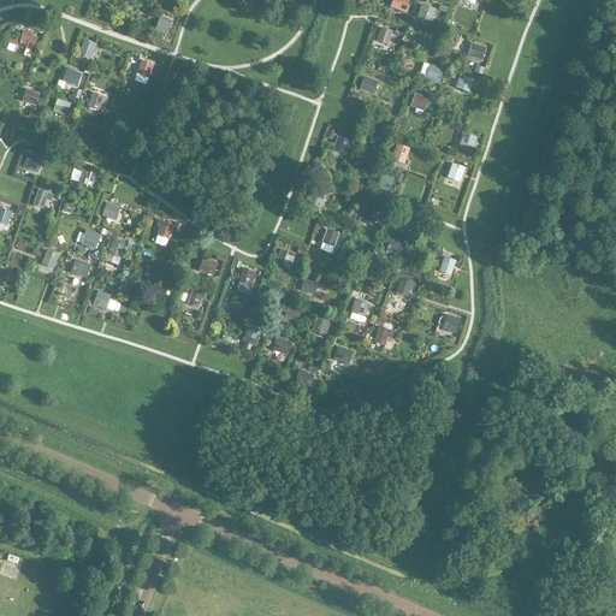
[(408,0),(392,0),(390,9),(406,13),(410,1),(408,0)]
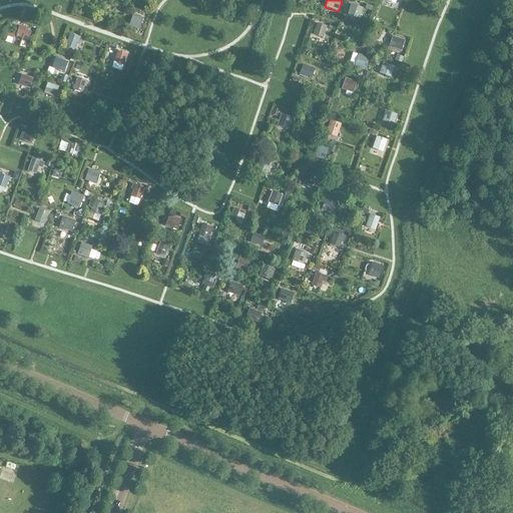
[(352,4),(348,15),(360,19),(364,8),(352,4)]
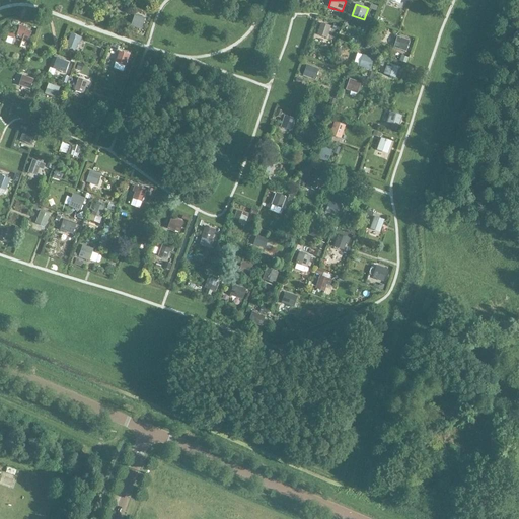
[(135,14),(131,26),(141,30),(145,18),(135,14)]
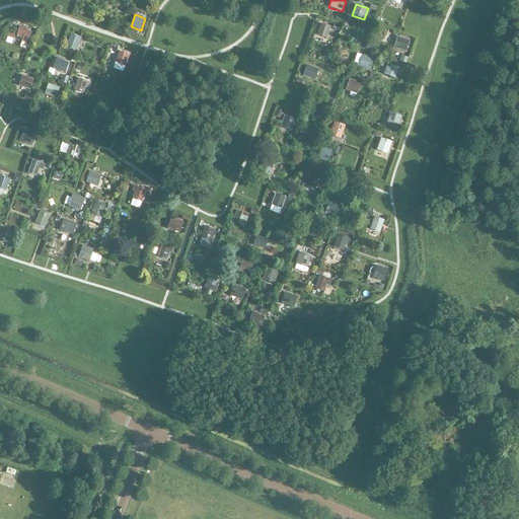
[(331,27),(320,23),(316,34),(327,39),(331,27)]
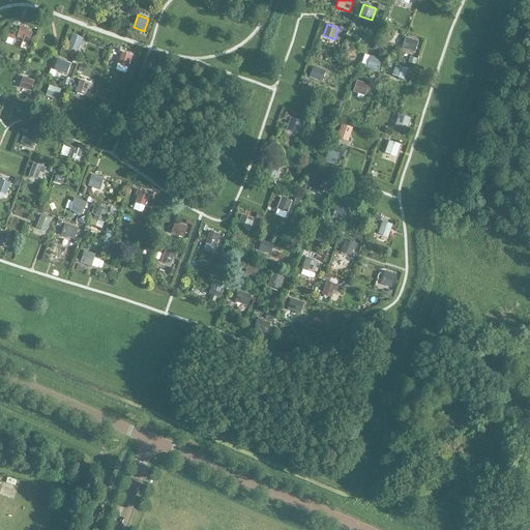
[(32,33),(28,31),(29,29),(21,26),(17,38),(23,40),(22,42),(28,45),(32,33)]
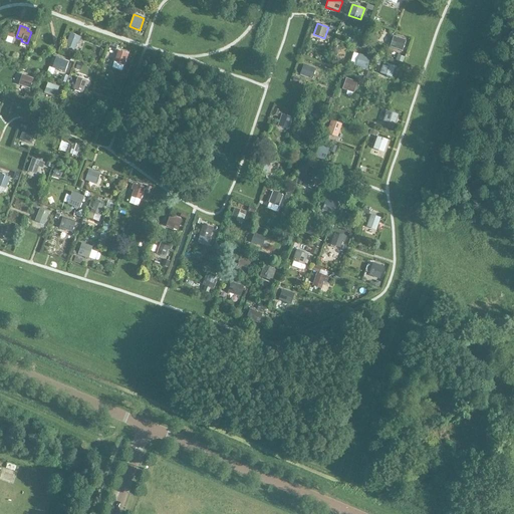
[(75,50),(77,44),(78,44),(81,37),(70,33),(65,46),(75,50)]
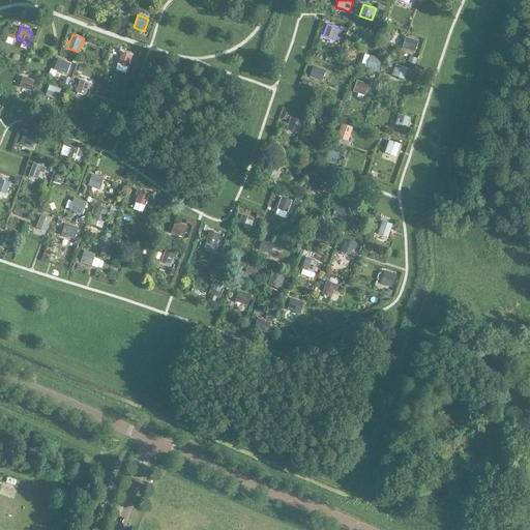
[(415,53),(418,41),(406,37),(402,49),(415,53)]
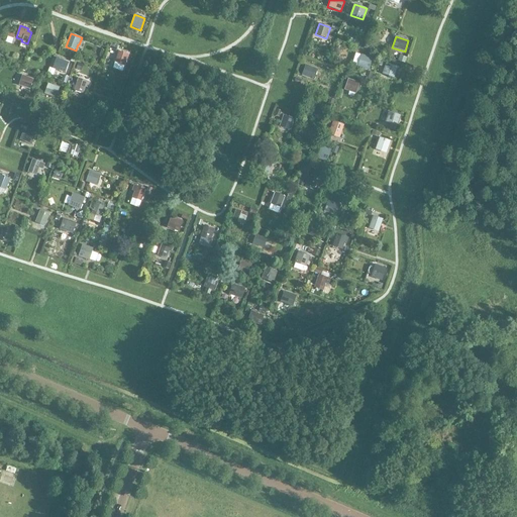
[(125,66),(129,55),(118,50),(114,63),(125,66)]
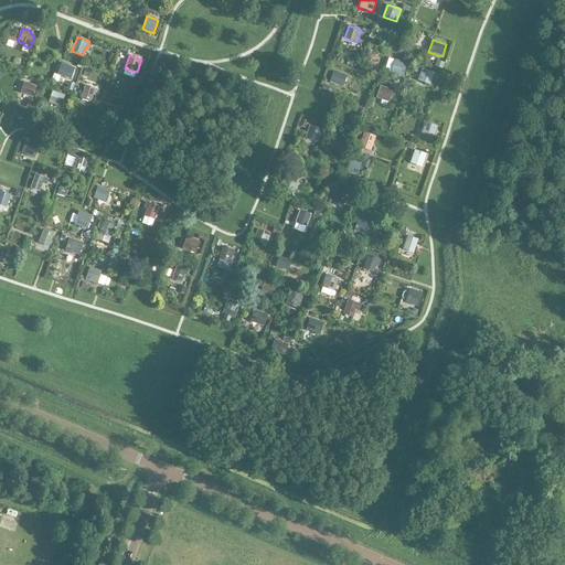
[(403,77),(407,63),(395,60),(391,73),(403,77)]
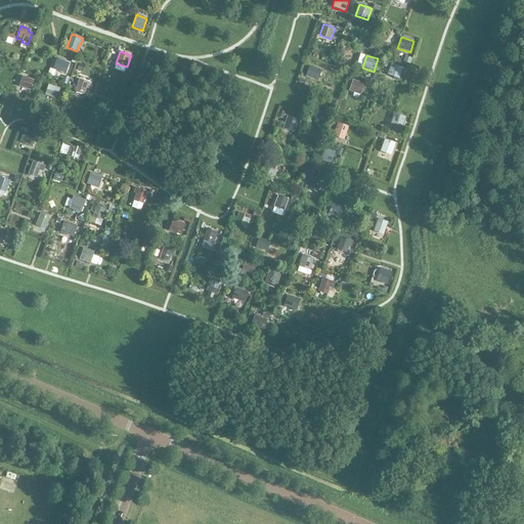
[(66,75),(70,63),(57,58),(53,70),(66,75)]
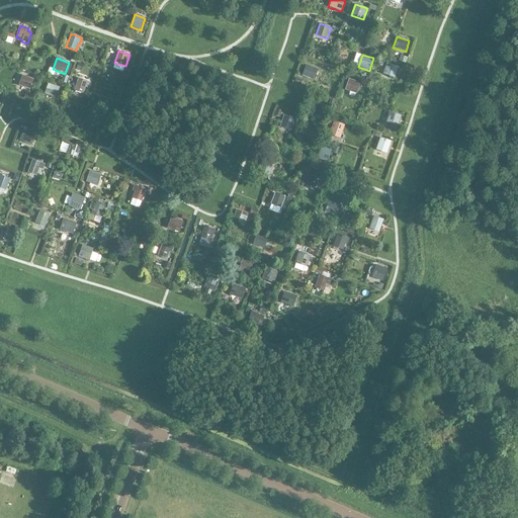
[(395,79),(399,68),(386,64),(382,75),(395,79)]
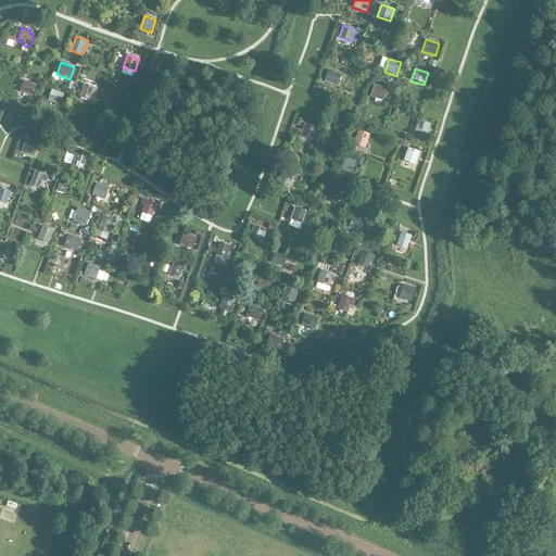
[(329,70),(325,81),(338,87),(342,74),(329,70)]
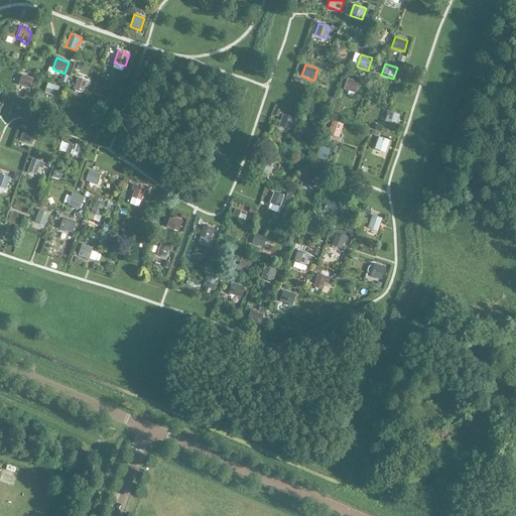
[(22,75),(18,86),(30,90),(33,79),(22,75)]
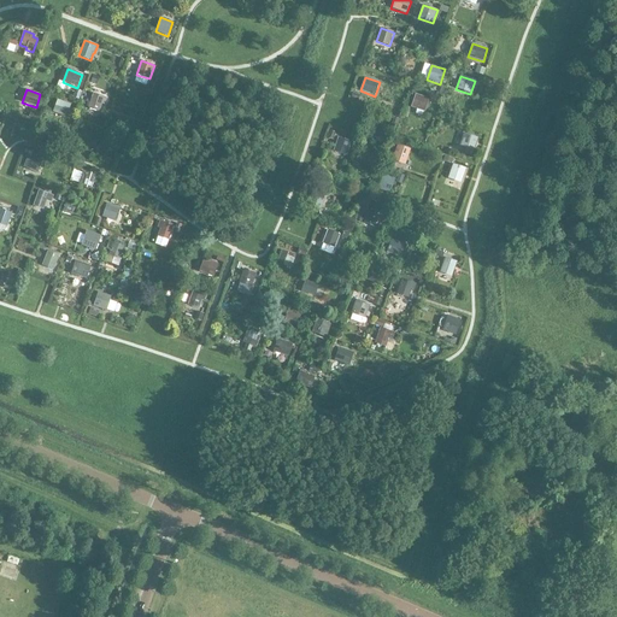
[(93,93),(88,107),(99,112),(103,104),(105,105),(107,99),(93,93)]
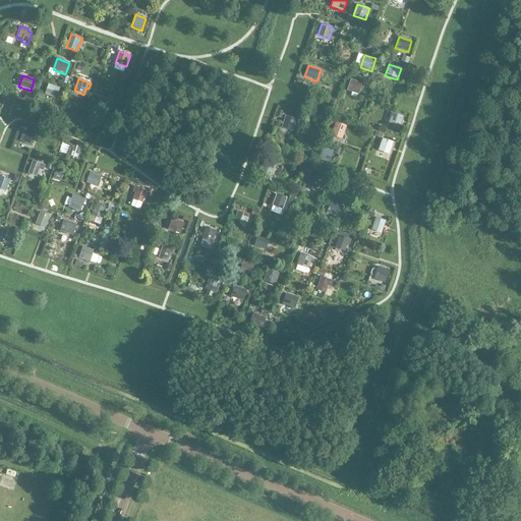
[(362,83),(351,79),(347,91),(359,95),(362,83)]
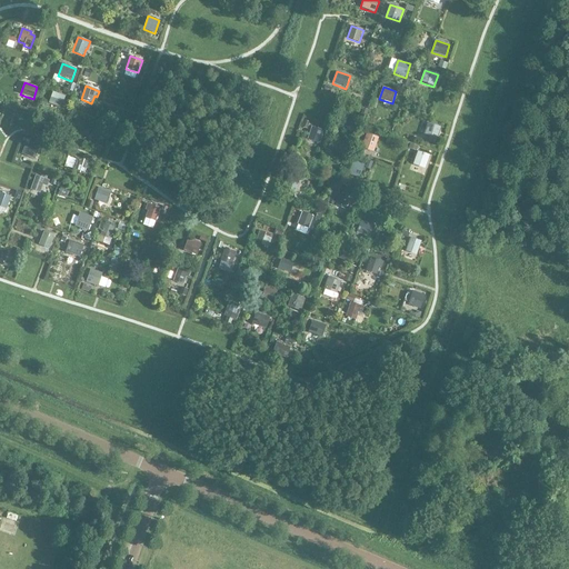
[(61,108),(66,97),(53,92),(49,103),(61,108)]
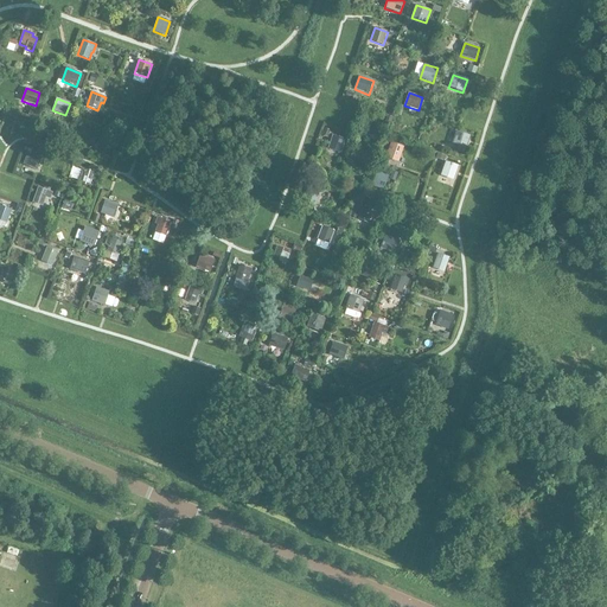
[(364,123),(369,125),(366,132),(377,135),(383,120),(368,114),(364,123)]
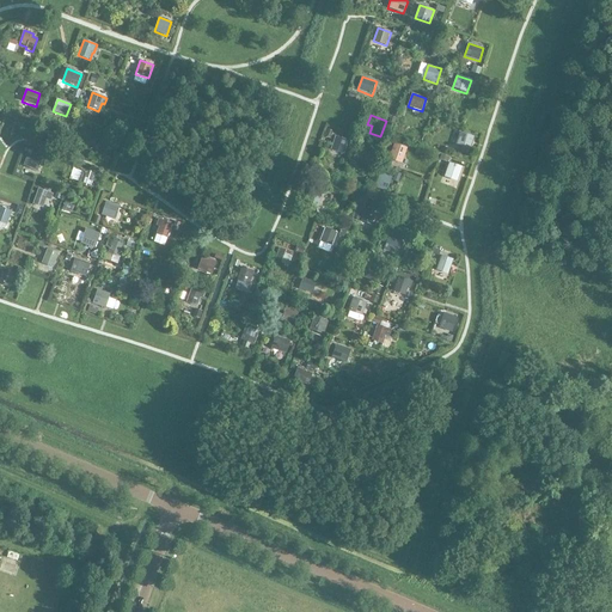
[(475,138),(460,133),(456,145),(470,150),(475,138)]
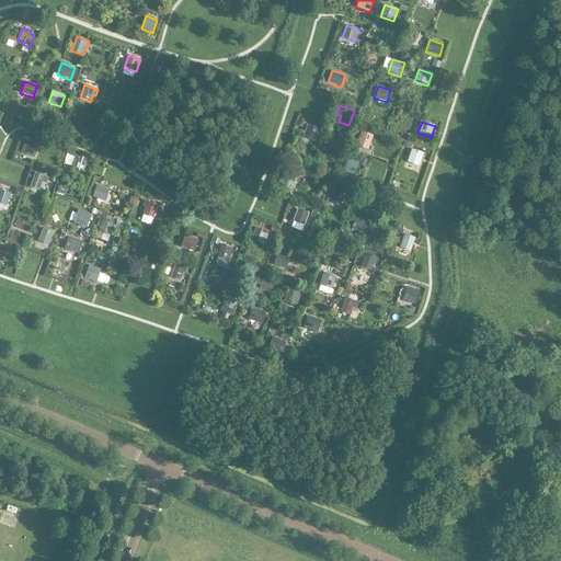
[(101,142),(105,130),(92,125),(88,138),(101,142)]
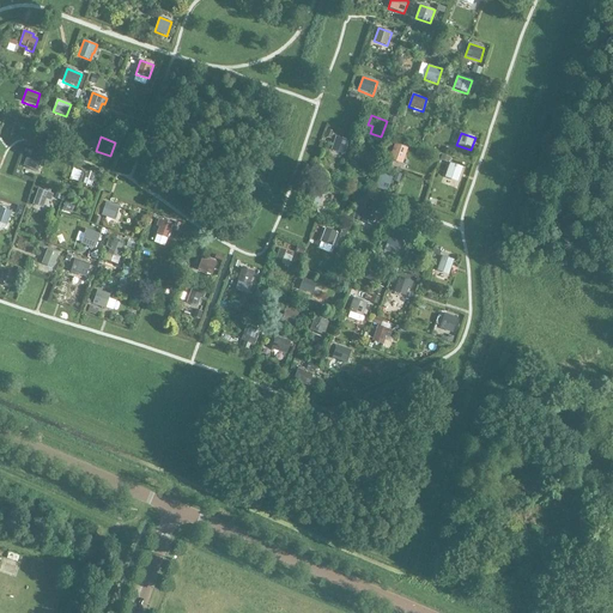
[(344,155),(349,141),(337,137),(332,150),(344,155)]
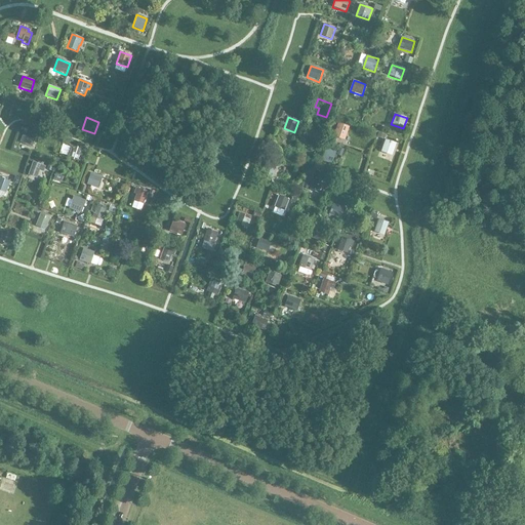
[(333,136),(345,140),(350,127),(338,123),(333,136)]
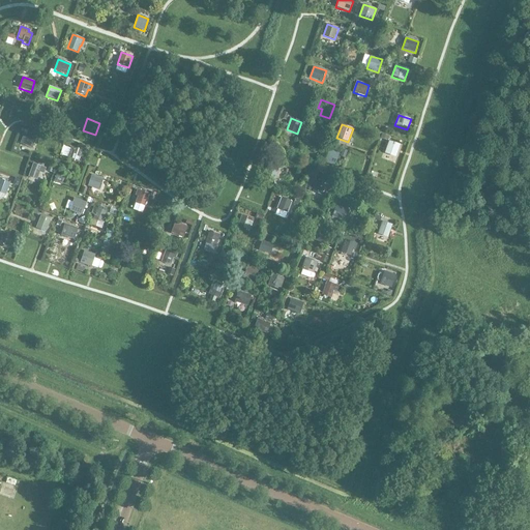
[(32,149),(36,138),(24,134),(20,144),(32,149)]
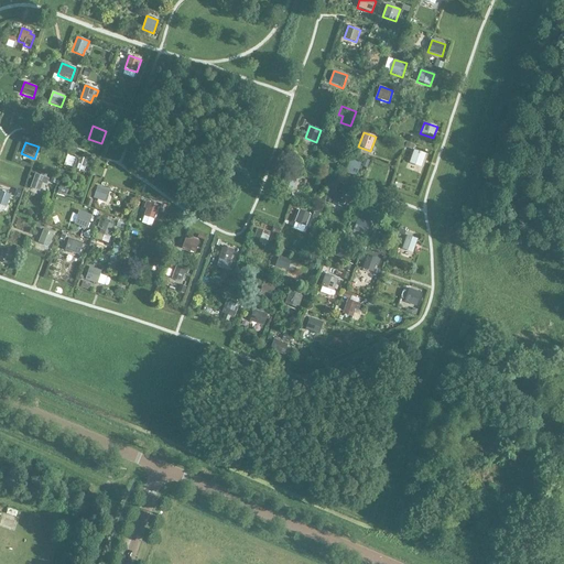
[(421,167),(426,154),(414,150),(409,163),(421,167)]
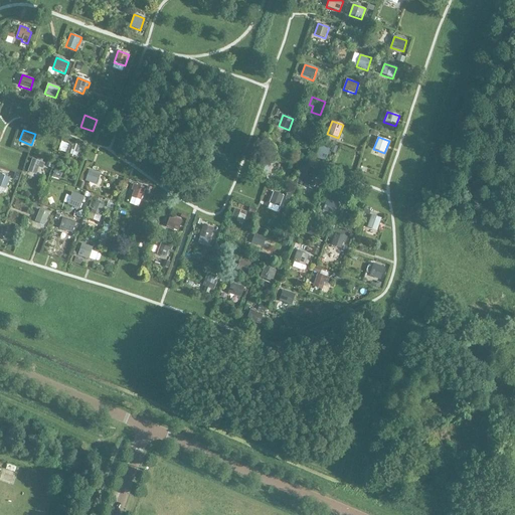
[(79,155),(82,148),(69,144),(67,151),(69,157),(74,158),(79,155)]
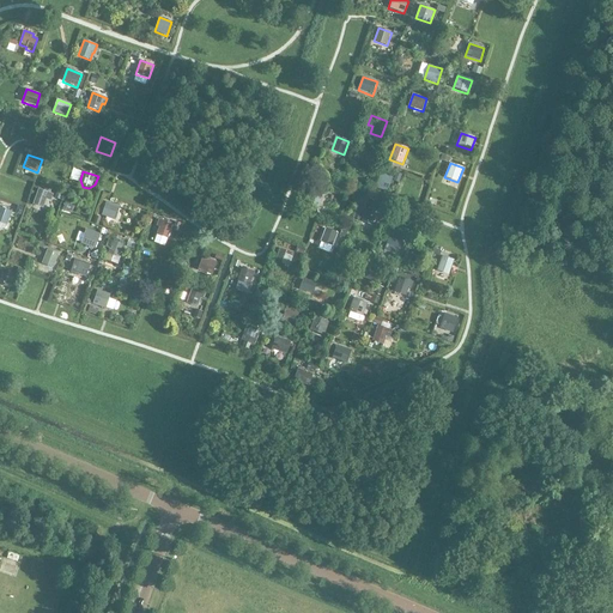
[(381,174),(376,188),(388,192),(393,177),(381,174)]
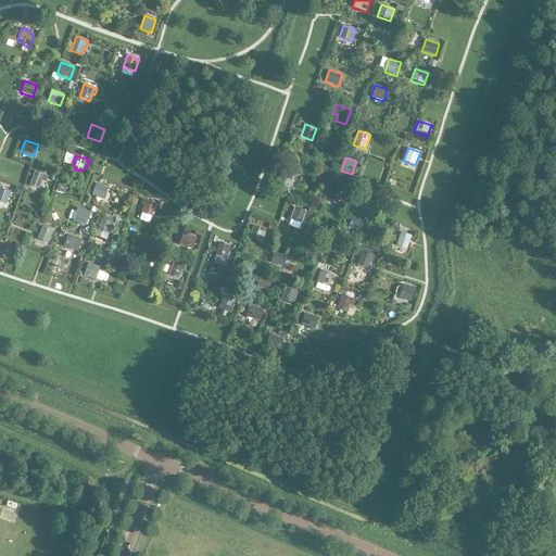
[(43,188),(47,176),(35,172),(30,184),(43,188)]
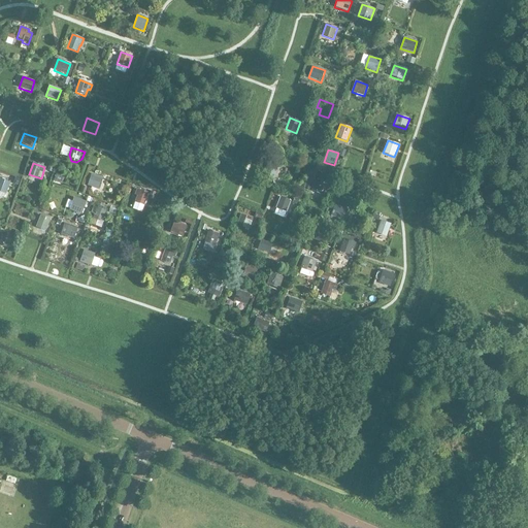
[(274,178),(278,167),(268,163),(264,174),(274,178)]
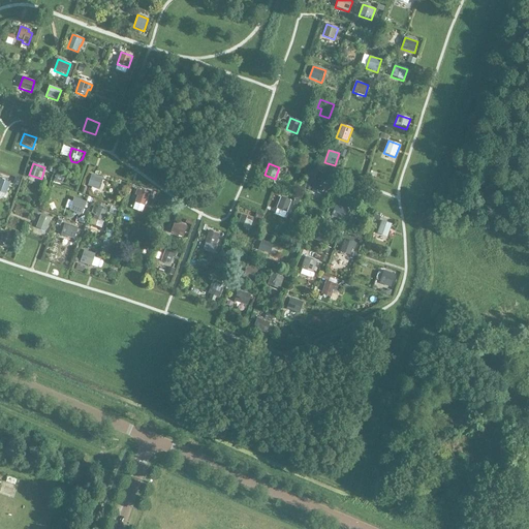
[(99,190),(103,179),(92,175),(88,186),(99,190)]
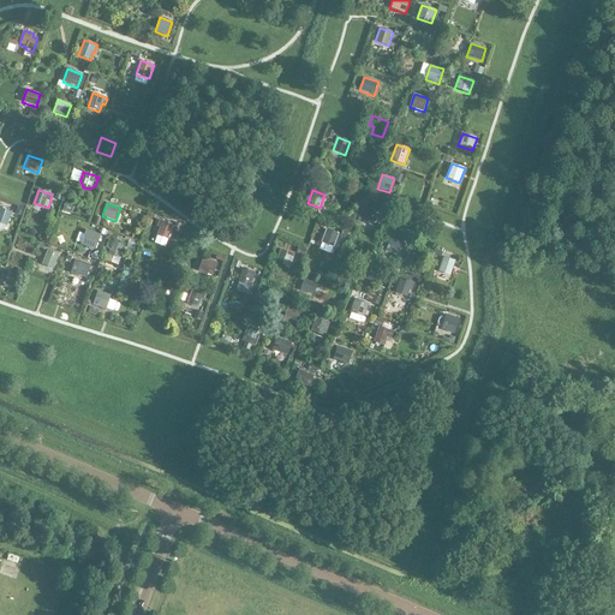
[(0,222),(7,226),(12,213),(0,208),(0,222)]
